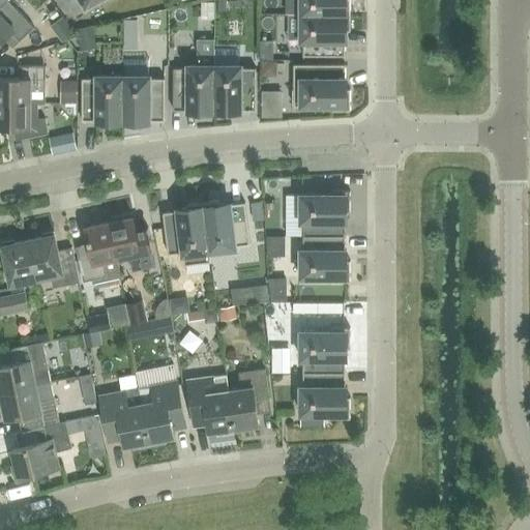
[(55,0),(27,0),(41,26),(55,19),(48,5),(56,1),(55,0)]
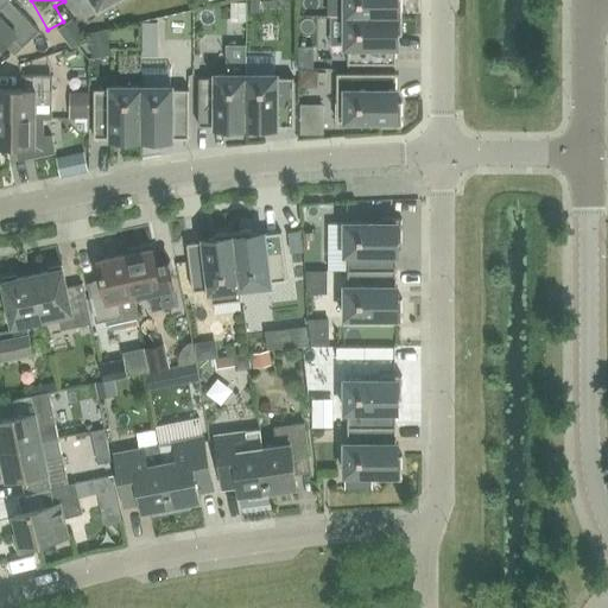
[(245,0),(246,12),(259,12),(259,0),(245,0)]
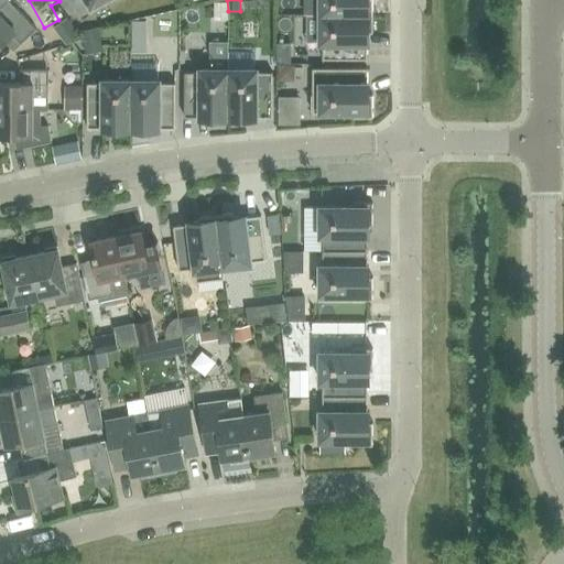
[(318,0),(318,15),(371,15),(371,0),(318,0)]
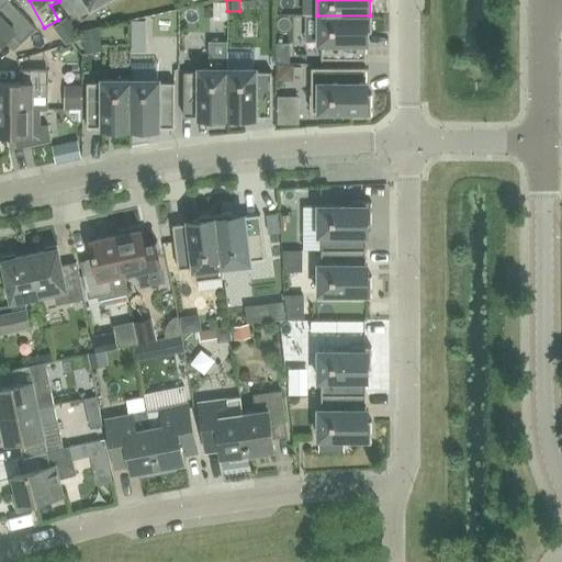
[(9,1),(1,8),(0,8),(0,44),(3,41),(13,51),(35,30),(19,12),(9,1)]
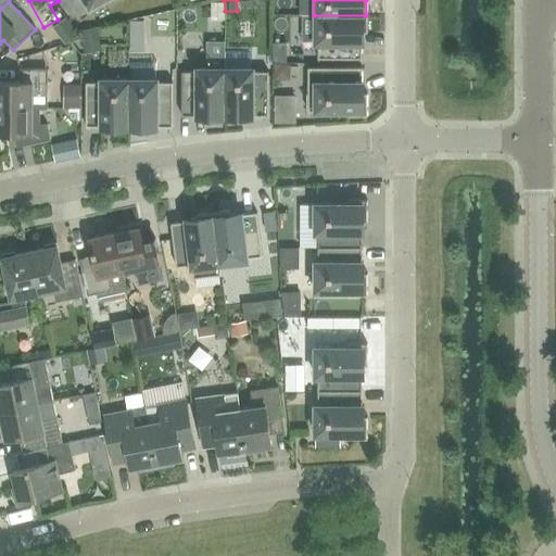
[(224,16),(224,3),(205,4),(205,16),(224,16)]
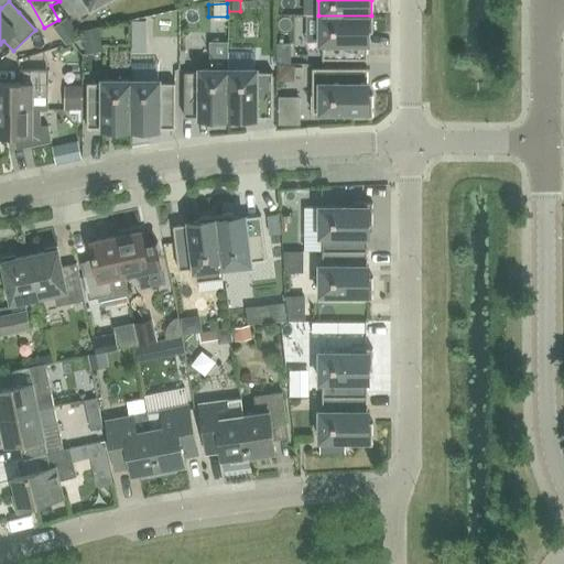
[(371,15),(318,15),(318,44),(322,44),(322,60),(367,60),(367,44),(367,33),(371,33),(371,15)]
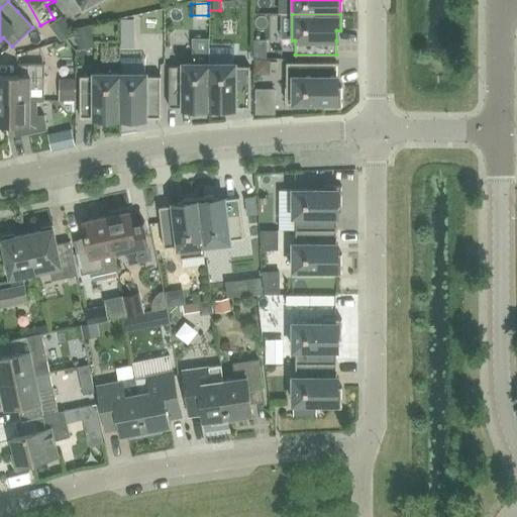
[(52,24),(48,26),(58,37),(61,41),(63,40),(66,39),(76,36),(61,16),(52,24)]
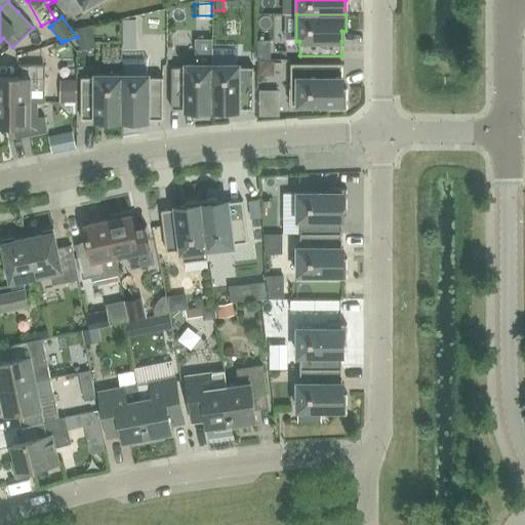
[(75,30),(77,37),(80,51),(95,48),(90,26),(75,30)]
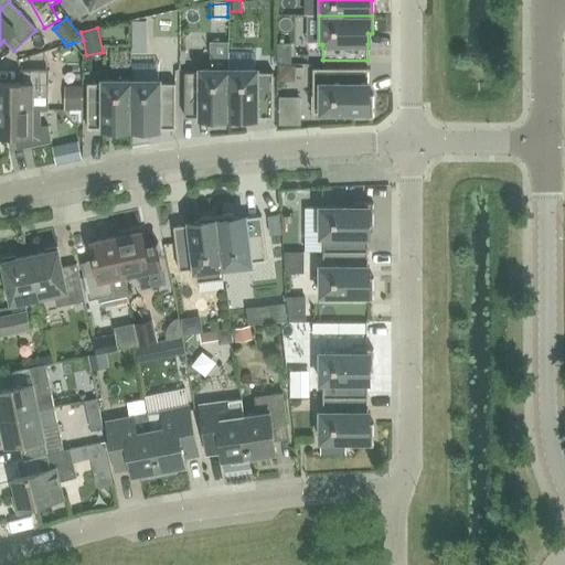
[(131,38),(131,53),(146,53),(146,38),(131,38)]
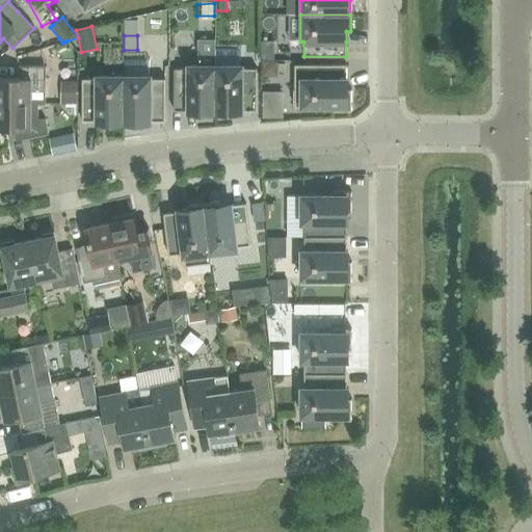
[(197,40),(196,65),(214,65),(214,49),(214,41),(197,40)]
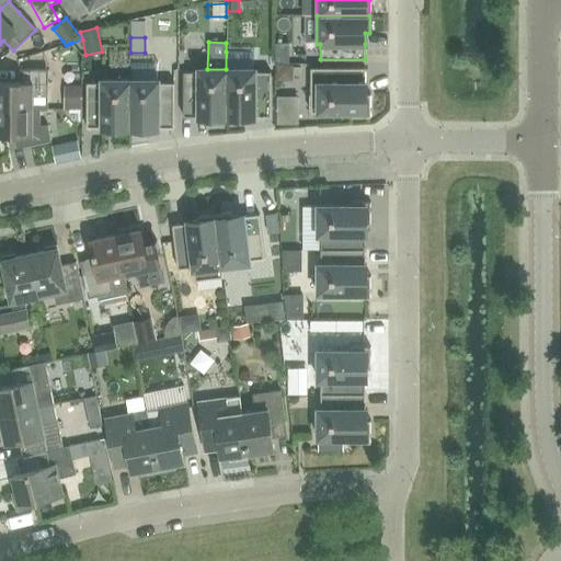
[(275,63),(288,63),(288,48),(275,48),(275,63)]
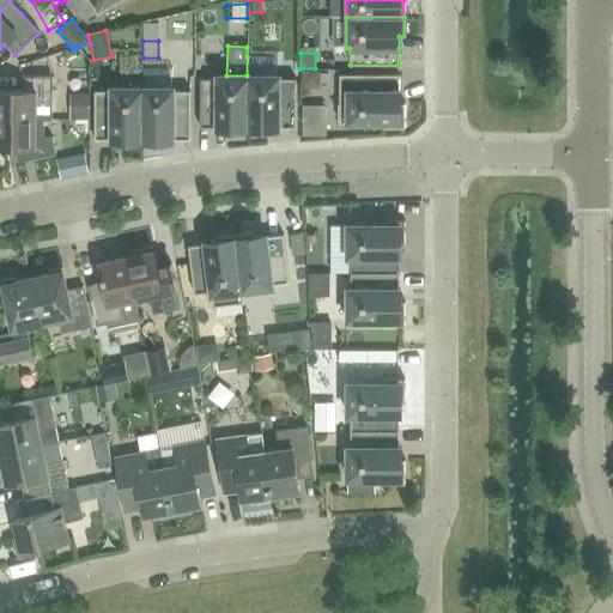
[(301,72),(301,89),(319,89),(319,71),(301,72)]
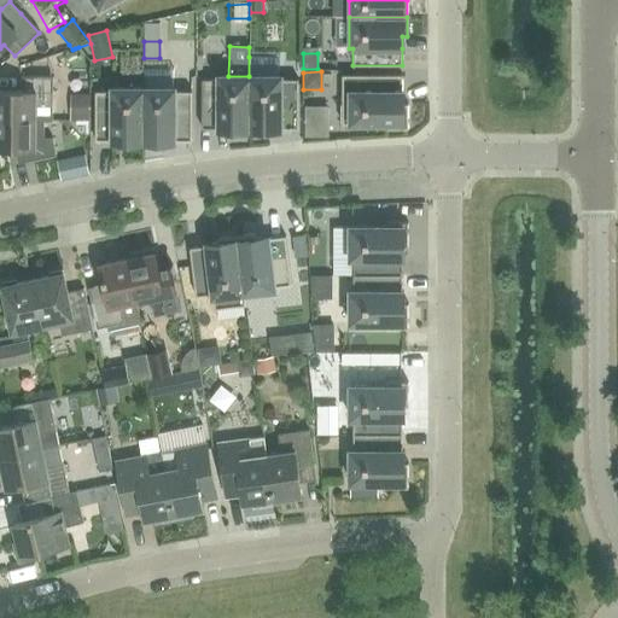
[(385,124),(385,129),(408,129),(408,104),(403,104),(402,92),(402,75),(342,75),(342,124),(385,124)]
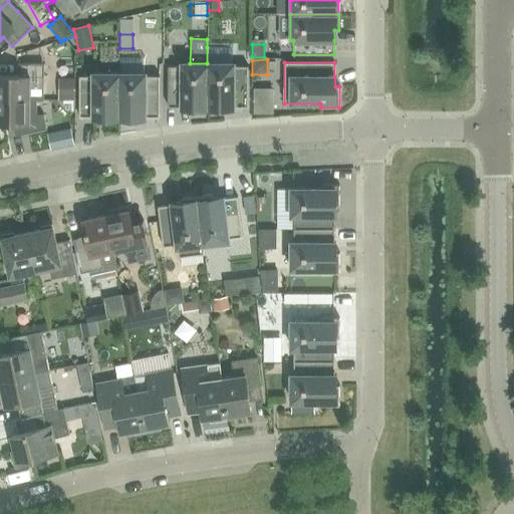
[(207,111),(207,63),(190,63),(182,63),(182,66),(168,66),(168,106),(181,106),(181,107),(191,107),(191,111),(207,111)]
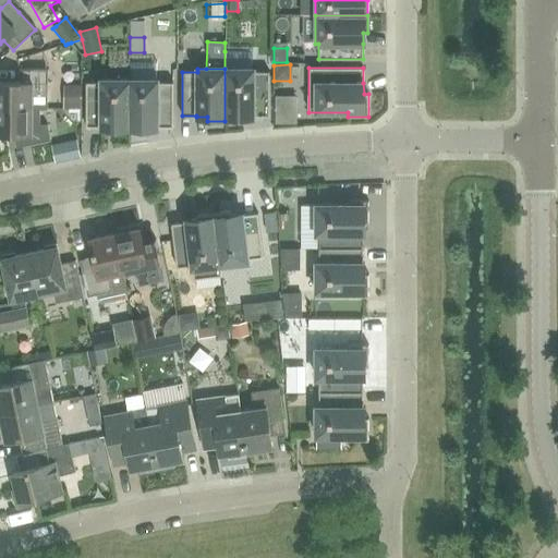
[(225,69),(225,121),(242,121),(242,117),(253,117),(253,116),(268,116),(268,72),(253,72),(253,69),(225,69)]
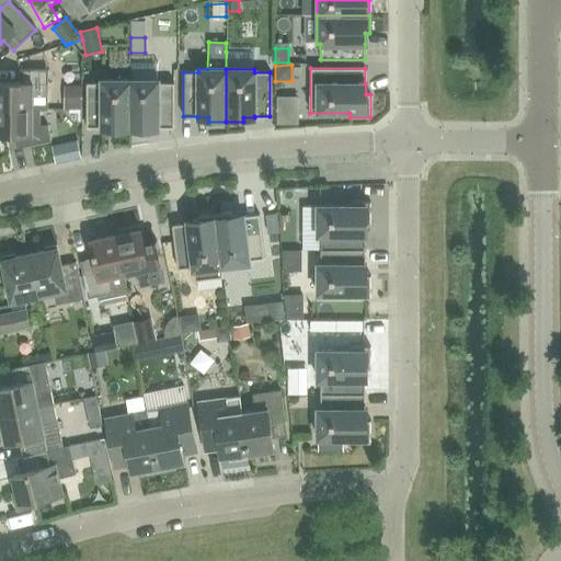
[(0,82),(0,109),(39,110),(47,110),(47,70),(20,70),(19,83),(0,82)]
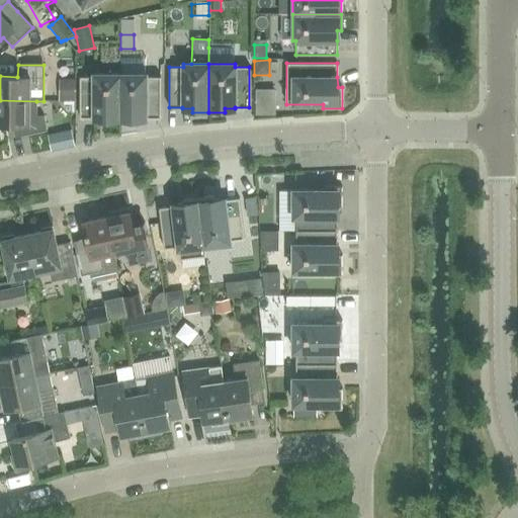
[(119,122),(119,74),(93,74),(93,77),(79,77),(79,117),(93,117),(93,118),(103,118),(103,122),(119,122)]
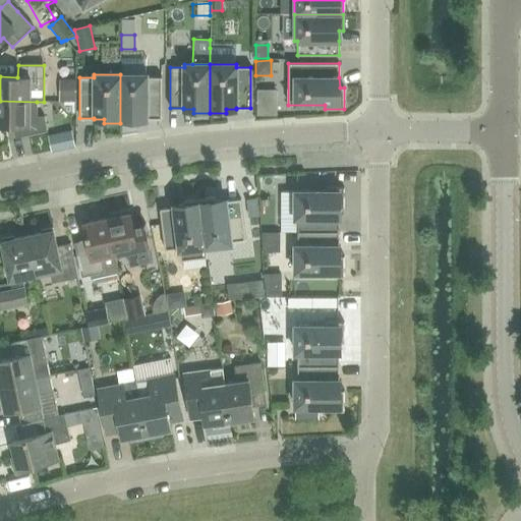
[(147,74),(120,74),(120,123),(136,123),(136,119),(147,119),(161,119),(161,77),(147,77),(147,74)]
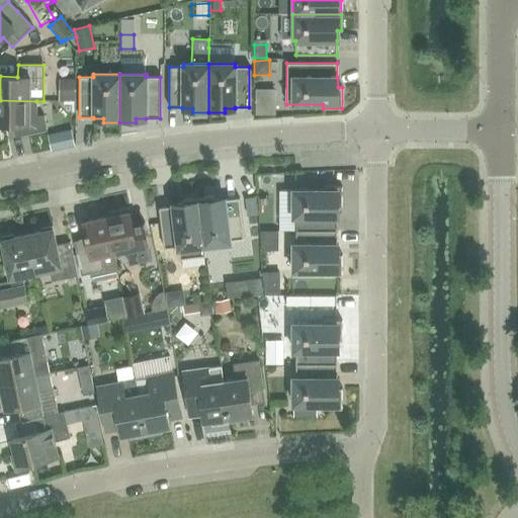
[(58,79),(58,102),(75,102),(75,99),(75,79),(58,79)]
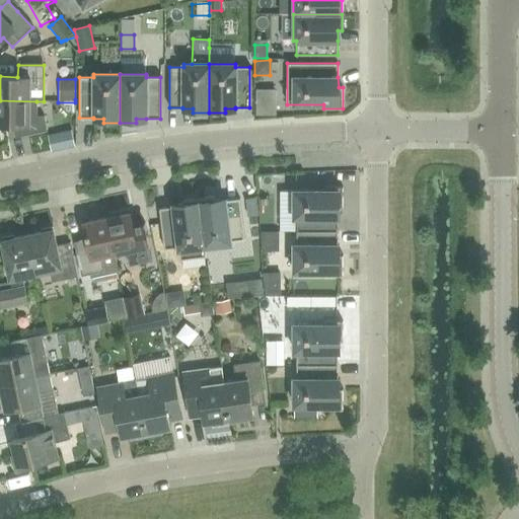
[(276,87),(255,88),(255,114),(276,114),(276,87)]
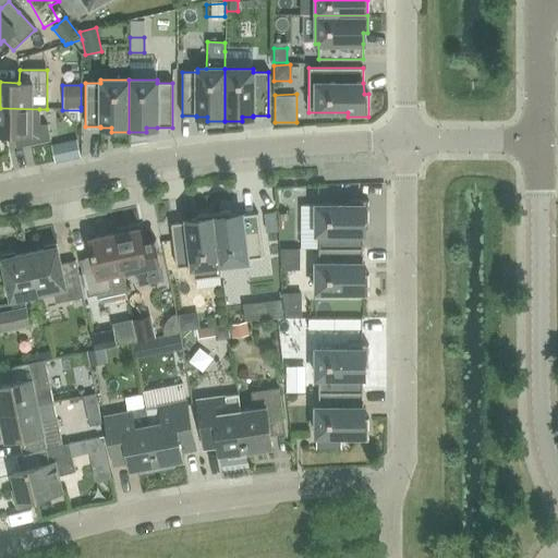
[(39,109),(0,108),(0,134),(19,135),(21,147),(50,141),(47,124),(39,124),(39,109)]
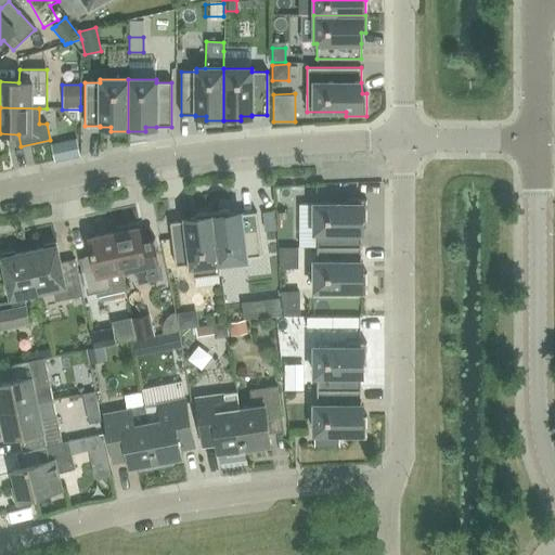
[(69,140),(50,144),(54,162),(74,157),(69,140)]
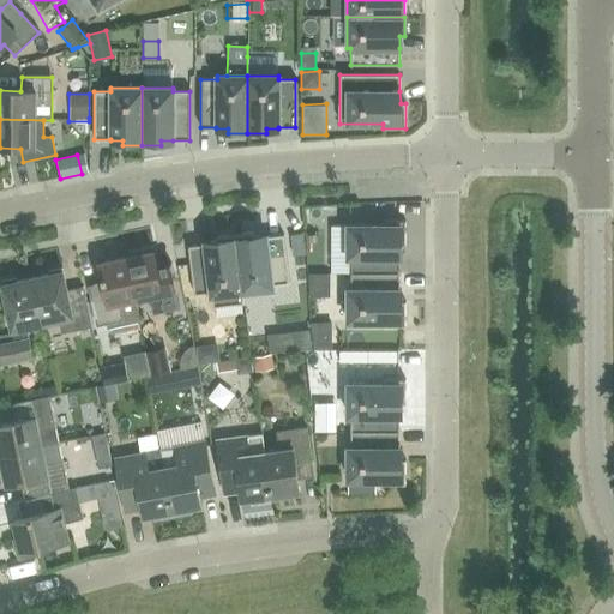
[(337,258),(336,223),(331,223),(331,209),(315,210),(317,259),(337,258)]
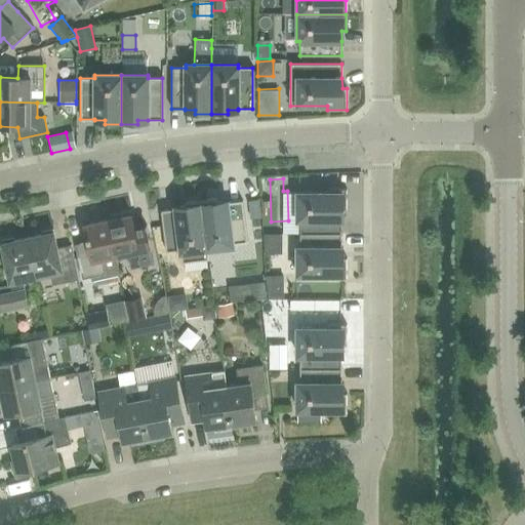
[(299,234),(341,234),(341,220),(342,220),(342,210),(347,210),(347,189),(328,189),(328,193),(297,193),(297,220),(299,220),(299,234)]
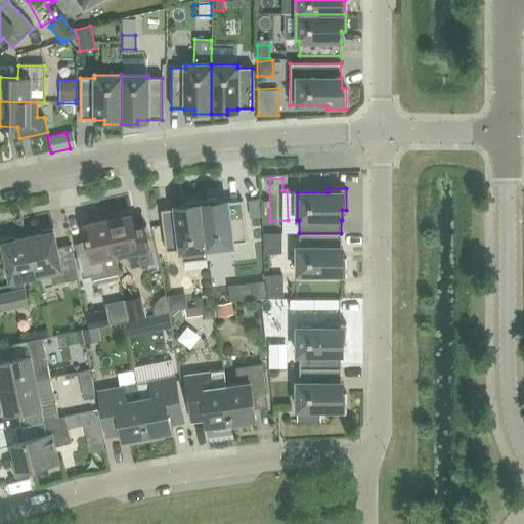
[(217,199),(201,201),(206,249),(232,246),(232,244),(247,242),(242,201),(227,202),(217,203),(217,199)]
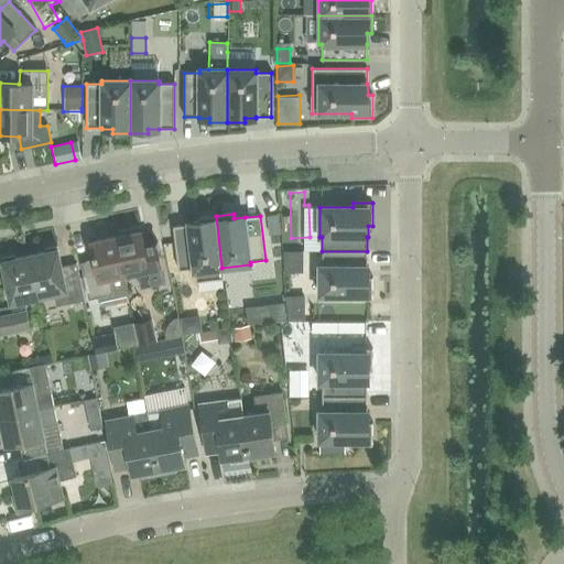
[(224,279),(221,268),(216,216),(198,218),(198,223),(187,224),(187,225),(173,226),(177,271),(193,269),(195,282),(224,279)]
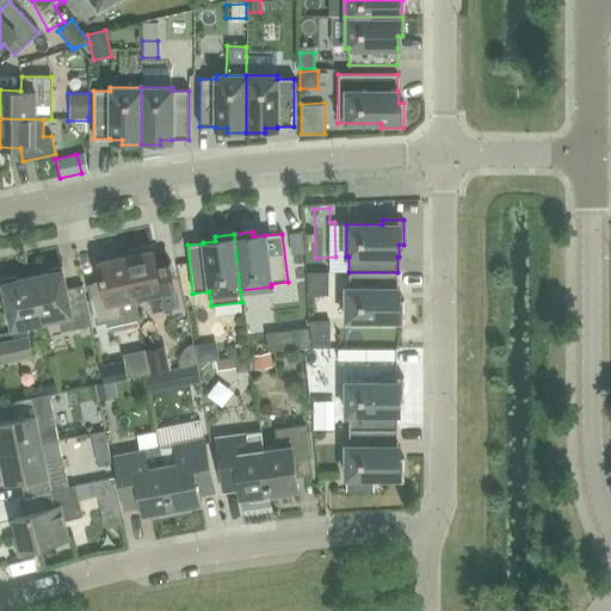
[(153,251),(125,257),(134,298),(135,298),(148,296),(152,313),(179,307),(173,277),(170,263),(156,265),(153,251)]
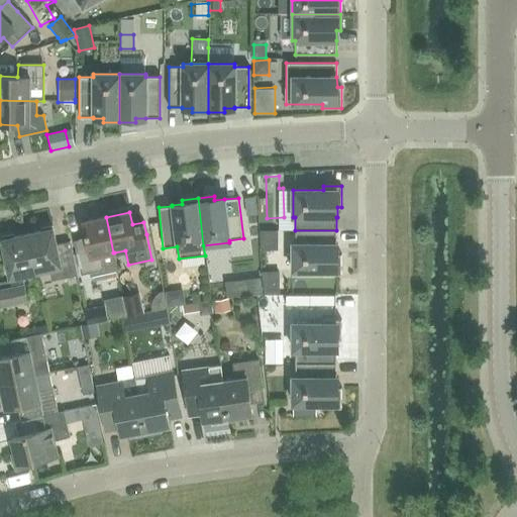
[(113,252),(106,217),(82,222),(87,246),(76,249),(81,275),(89,273),(90,277),(118,271),(114,252),(113,252)]
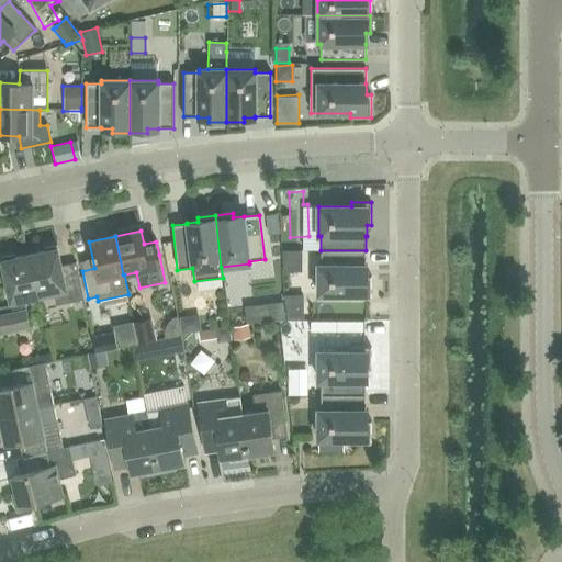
[(44,251),(30,255),(38,296),(53,293),(56,305),(83,300),(78,272),(63,274),(56,246),(43,248),(44,251)]
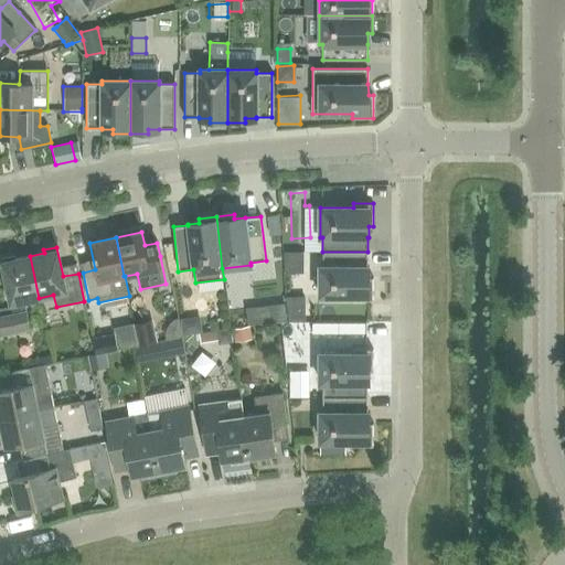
[(368,252),(322,252),(322,266),(320,266),(320,296),(353,296),(353,300),(372,300),(372,277),(368,278),(368,266),(368,252)]
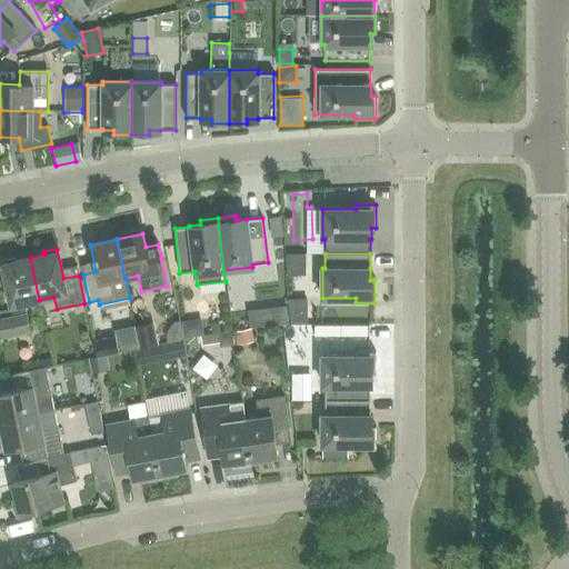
[(39,300),(30,258),(15,261),(13,258),(0,261),(12,317),(0,319),(0,337),(29,331),(23,303),(39,300)]
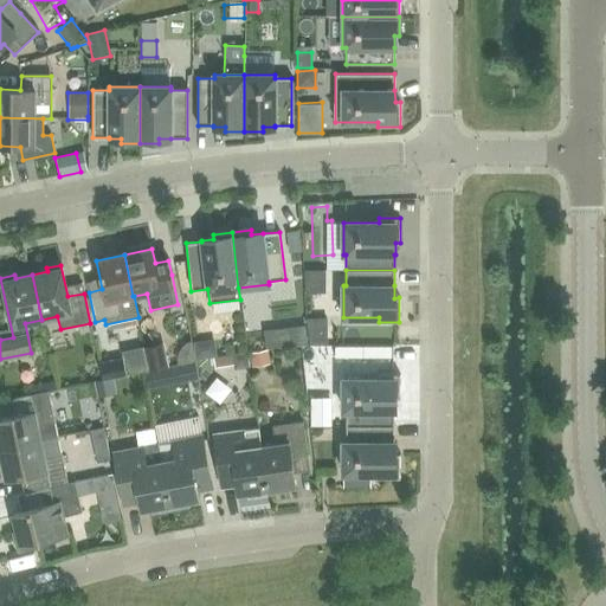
[(309,343),(328,343),(327,318),(307,318),(309,343)]
